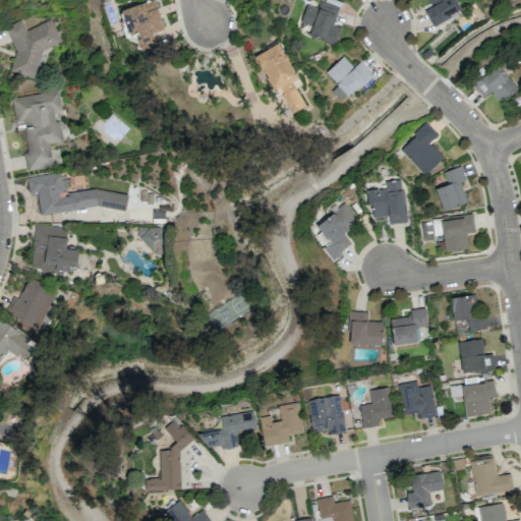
[(150,0),(120,9),(128,35),(134,33),(140,50),(155,46),(151,32),(162,27),(153,0),(150,0)]
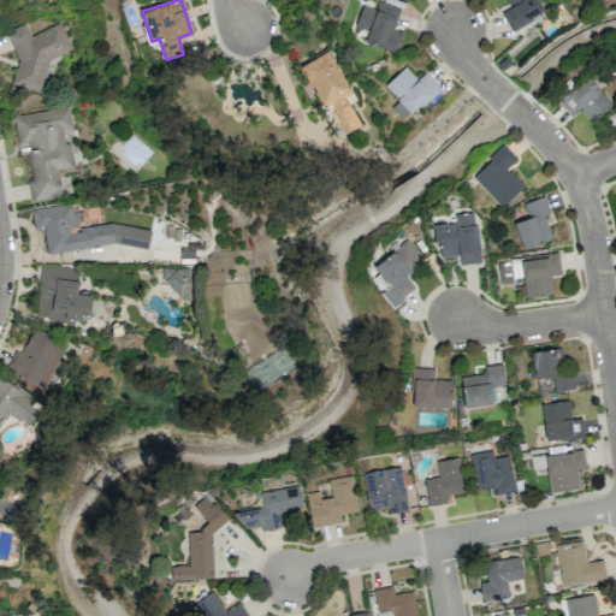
[(505,0),(510,7),(501,12),(511,30),(544,12),(537,0),(505,0)]
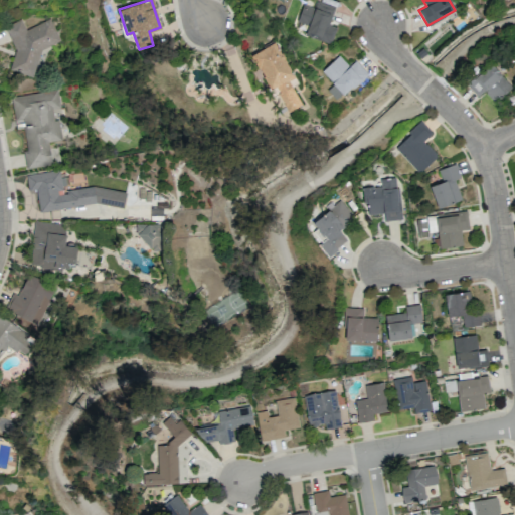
[(314,8),(303,4),(297,21),(308,26),(305,35),(331,44),(336,27),(329,25),(335,7),(317,1),(314,8)]
